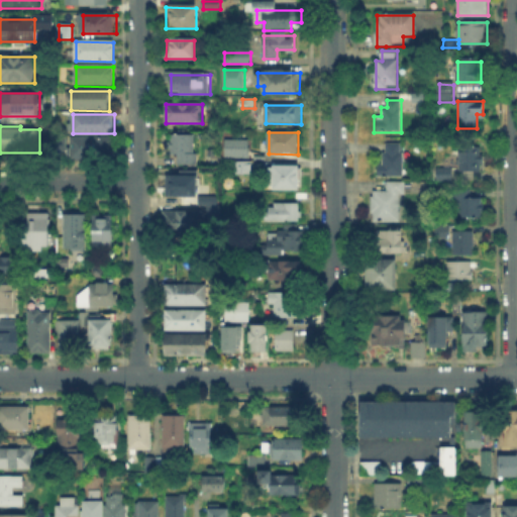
[(195,134),(195,153),(197,153),(197,164),(178,164),(178,153),(172,153),(172,134),(195,134)]
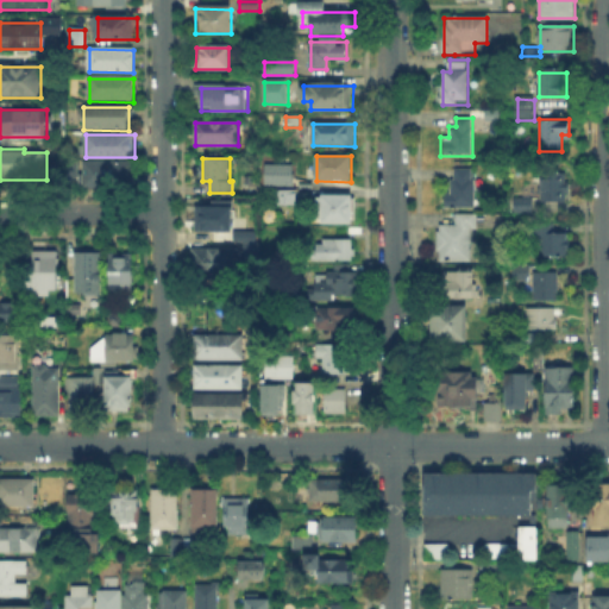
[(86,189),(86,162),(133,162),(133,189),(86,189)]
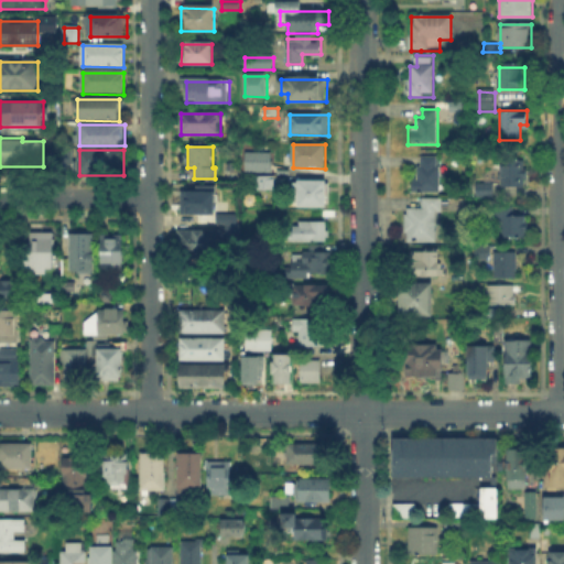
[(246,152),(272,151),(272,172),(246,172),(246,152)]
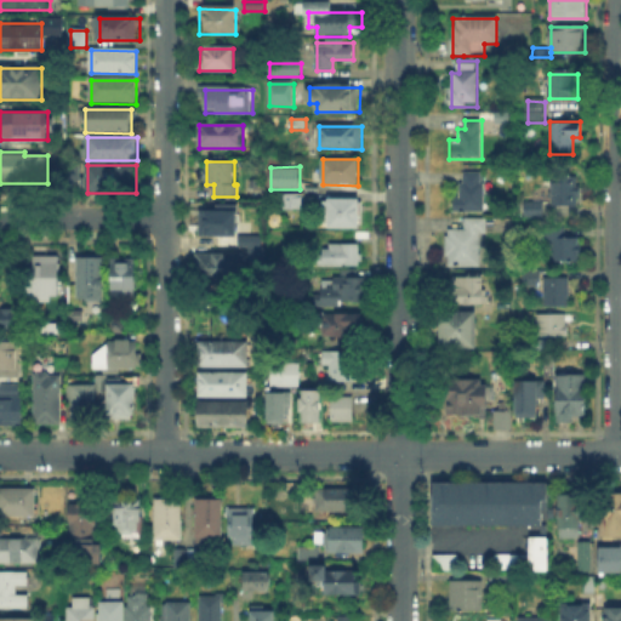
[(484,175),(484,212),(453,212),(453,195),(460,195),(460,175),(484,175)]
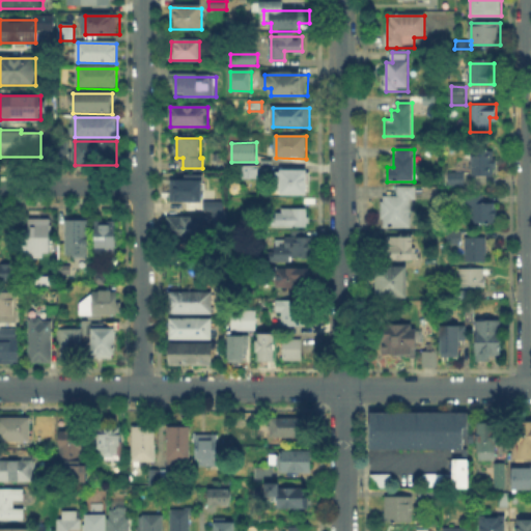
[(496,152),(496,175),(473,175),(473,152),(496,152)]
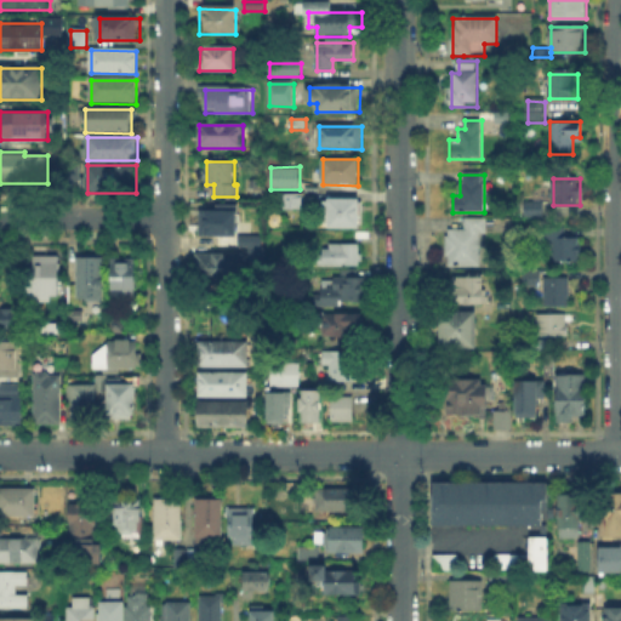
[(298,208),(300,192),(278,192),(277,206),(298,208)]
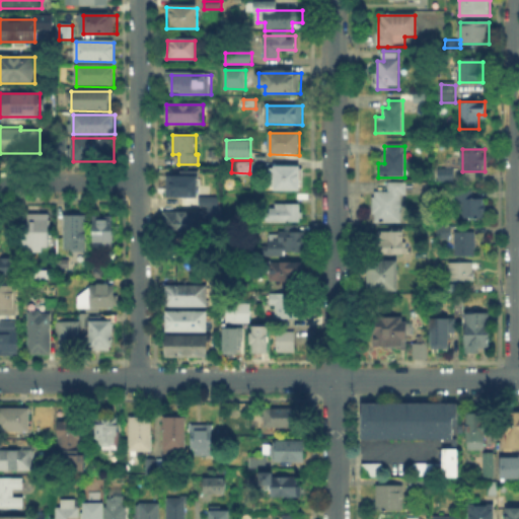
[(272,164),(272,188),(296,188),(296,164),(272,164)]
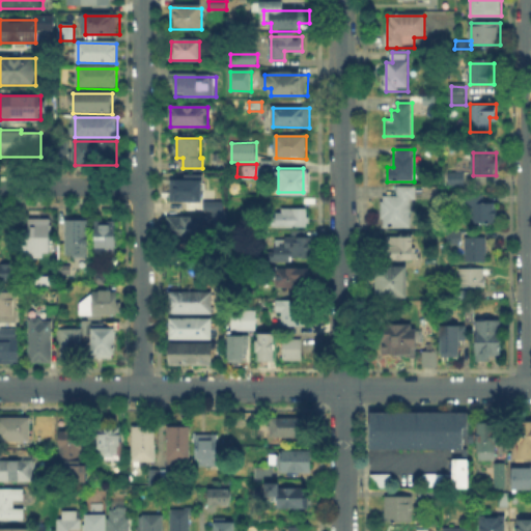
[(446,184),(446,170),(464,171),(464,184),(446,184)]
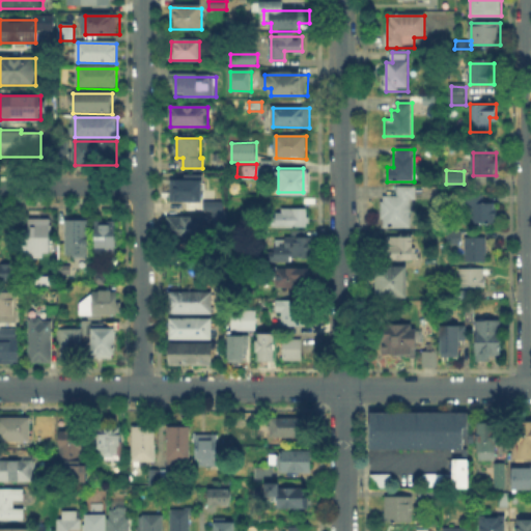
[(203,178),(203,201),(172,201),(172,178),(203,178)]
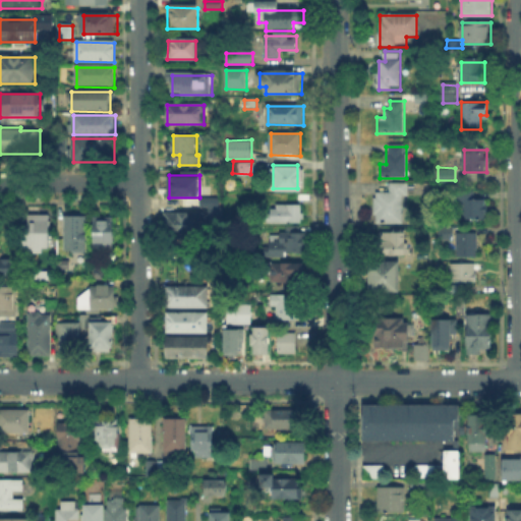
[(375,193),(391,193),(391,184),(405,184),(404,224),(375,223),(375,193)]
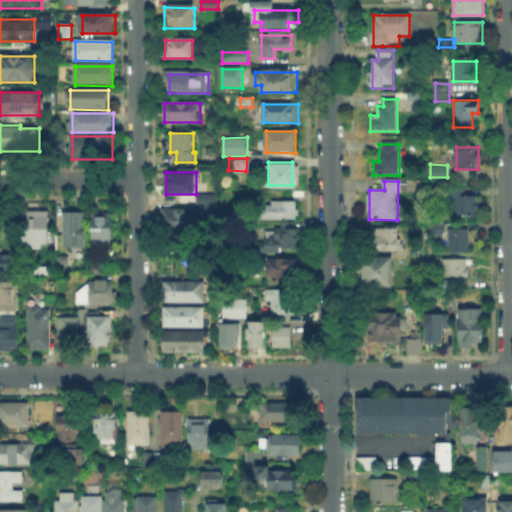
[(466,189),(466,196),(479,196),(479,217),(453,217),(454,205),(446,205),(446,189),(466,189)]
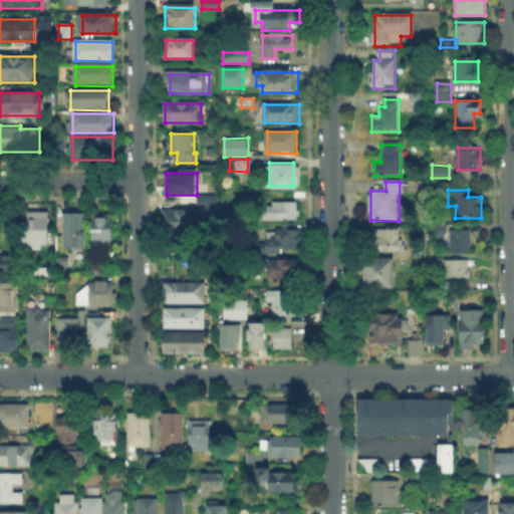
[(217,197),(217,205),(224,205),(224,214),(208,214),(208,205),(200,205),(200,197),(217,197)]
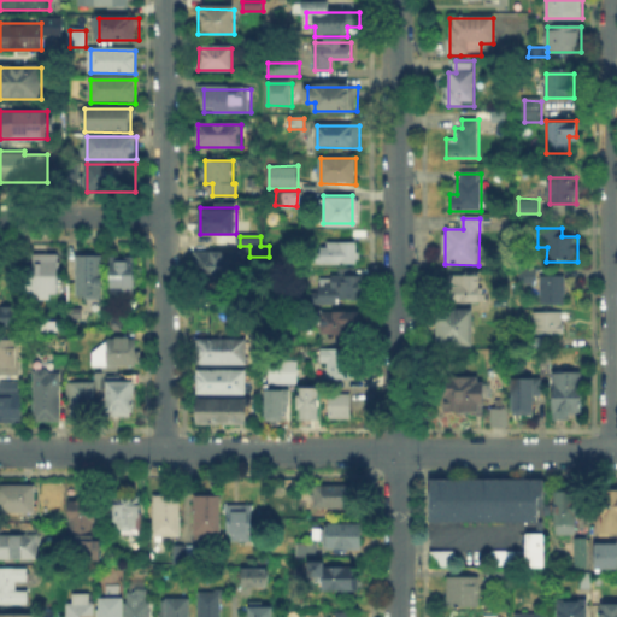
[(323,264),(323,244),(358,244),(358,265),(323,264)]
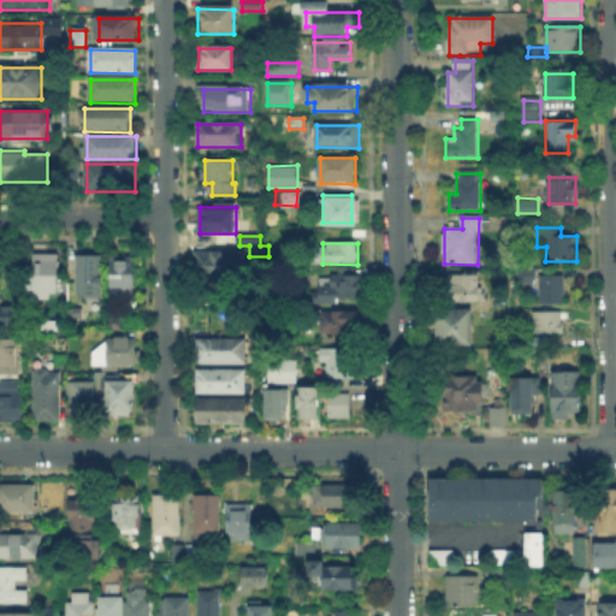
[(60,253),(60,295),(31,295),(33,253),(60,253)]
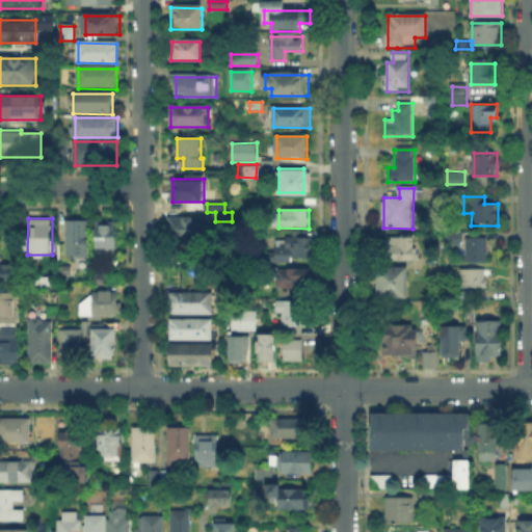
[(167,240),(167,218),(213,218),(212,240),(167,240)]
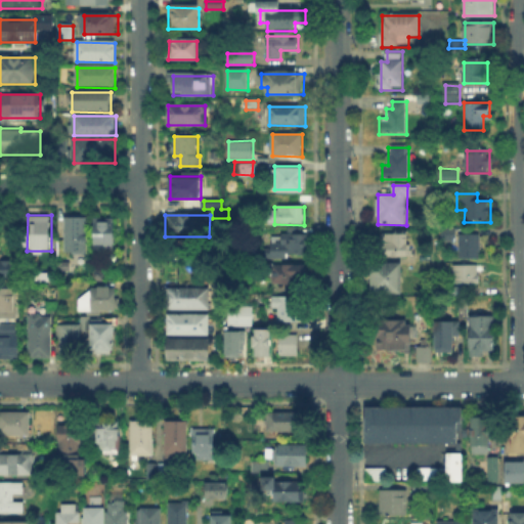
[(61,242),(66,242),(66,218),(86,218),(86,257),(61,257),(61,242)]
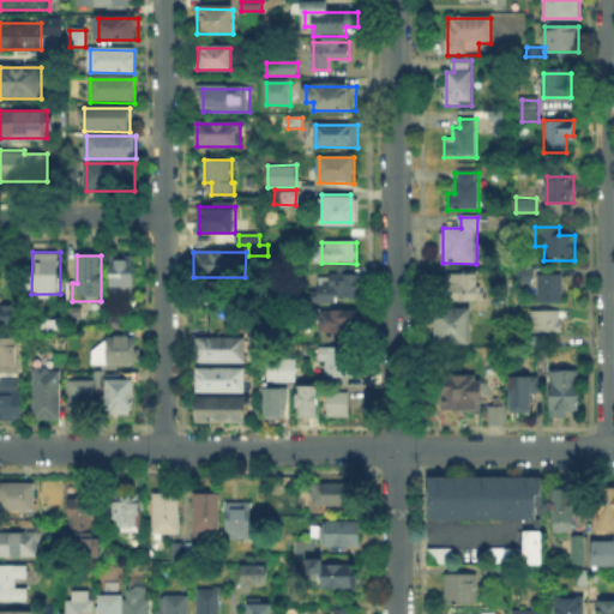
[(112,257),(134,257),(134,293),(112,293),(112,257)]
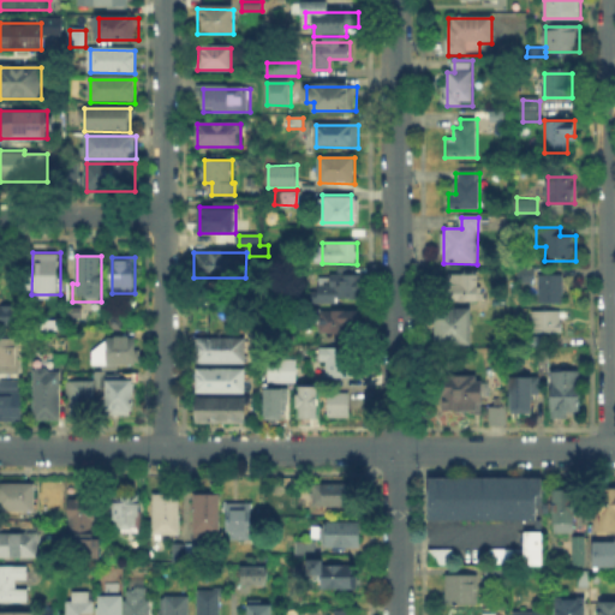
[(519,285),(519,270),(537,270),(537,278),(563,278),(563,304),(538,304),(538,285),(519,285)]
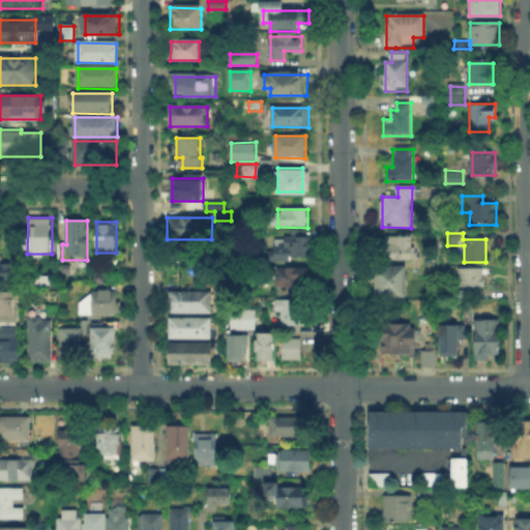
[(295,262),(269,262),(269,239),(293,239),(293,236),(310,236),(310,257),(295,257),(295,262)]
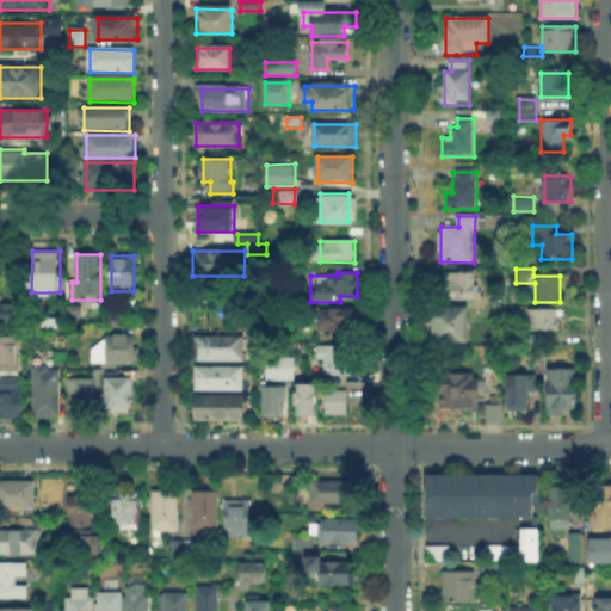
[(475,276),(475,300),(449,298),(449,276),(475,276)]
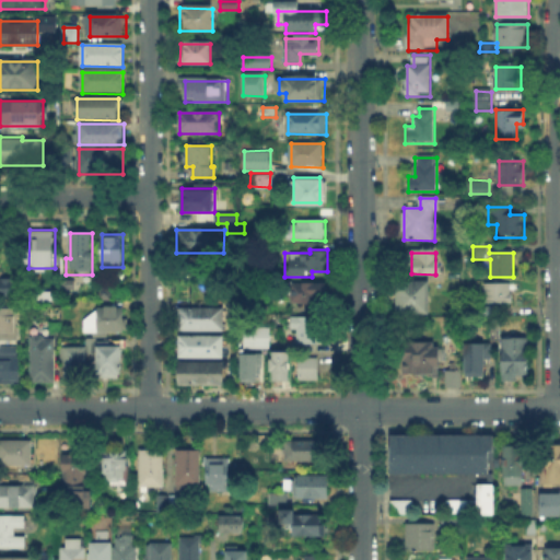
[(0,281),(21,282),(21,299),(0,299),(0,281)]
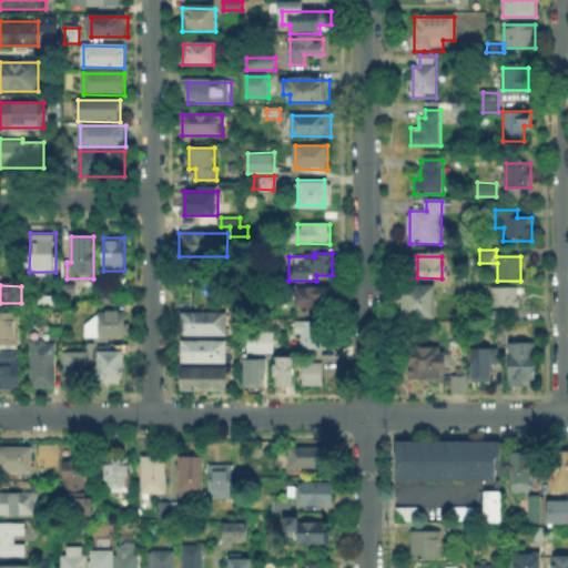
[(435,287),(435,318),(404,318),(404,287),(435,287)]
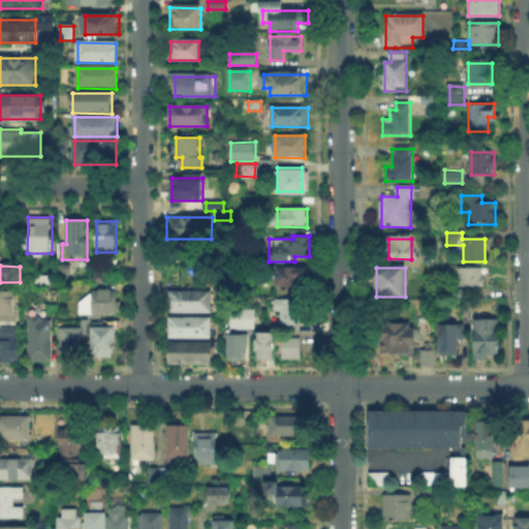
[(270,269),(308,269),(308,287),(270,287),(270,269)]
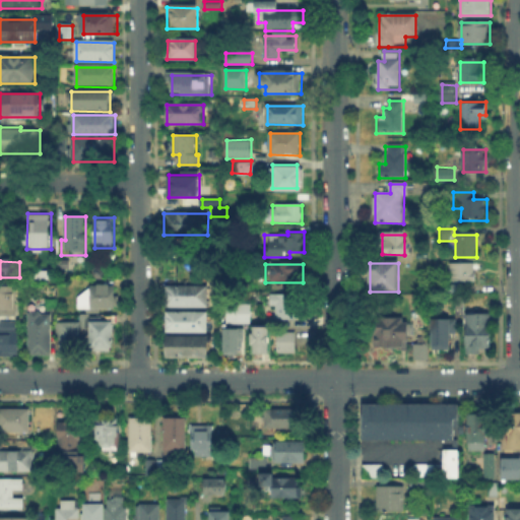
[(98,265),(101,266),(103,267),(104,269),(104,272),(104,273),(103,276),(101,278),(98,278),(94,278),(92,277),(91,275),(90,273),(90,271),(91,268),(93,267),(95,265),(98,265)]
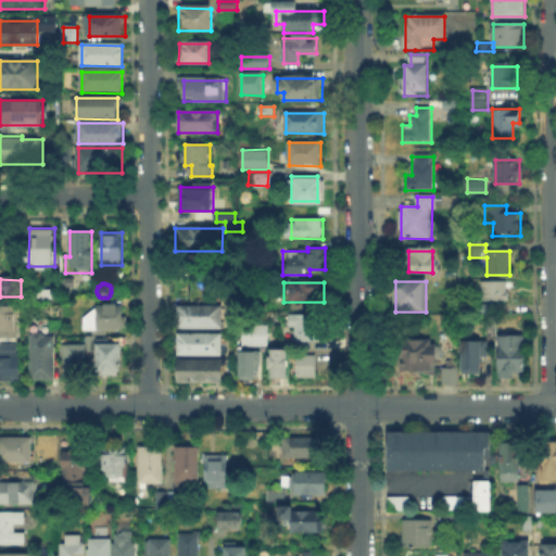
[(507,283),(507,302),(483,302),(483,283),(507,283)]
